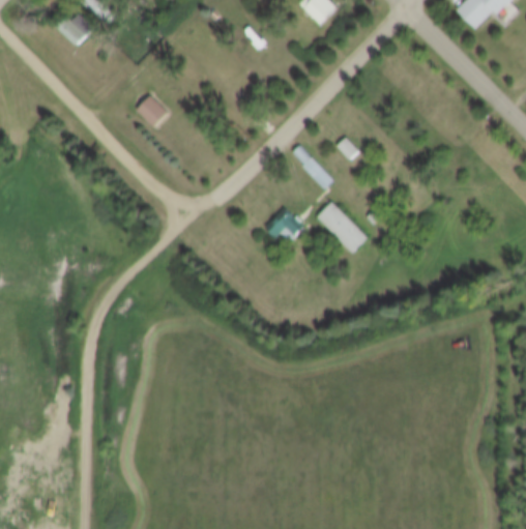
[(109,0),(119,12),(104,24),(84,0),(109,0)]
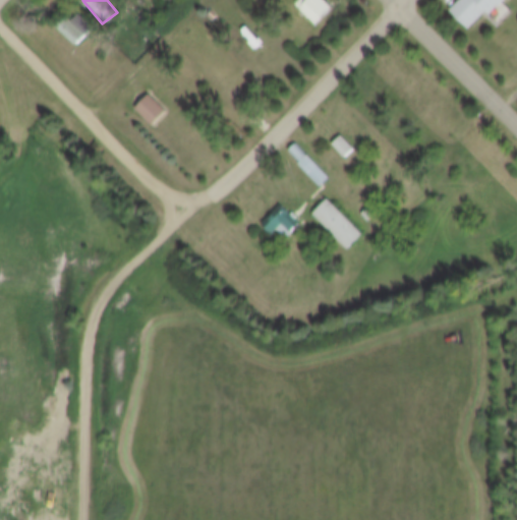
[(325,0),(332,6),(314,24),(292,2),(294,0),(325,0)]
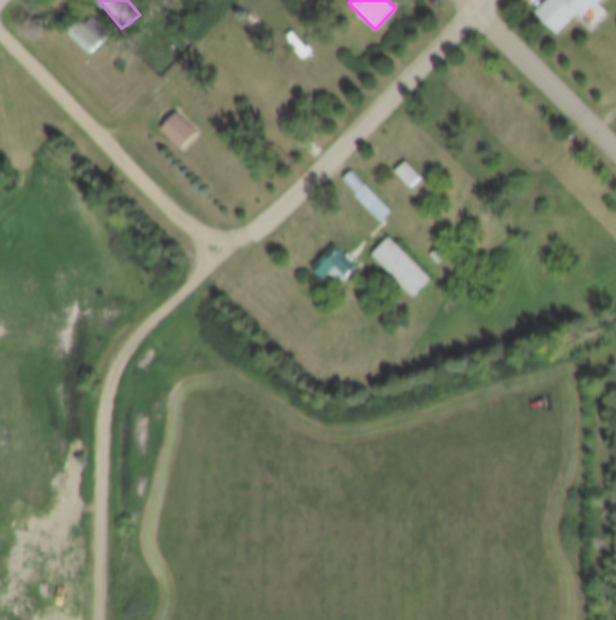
[(602,0),(586,17),(580,11),(558,34),(535,12),(547,0),(602,0)]
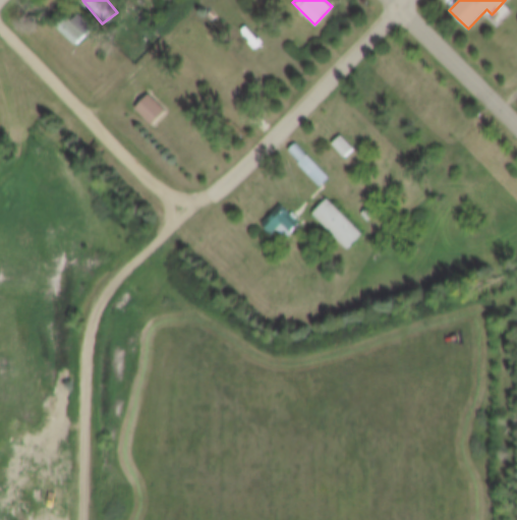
[(72,11),(92,31),(76,46),(57,26),(72,11)]
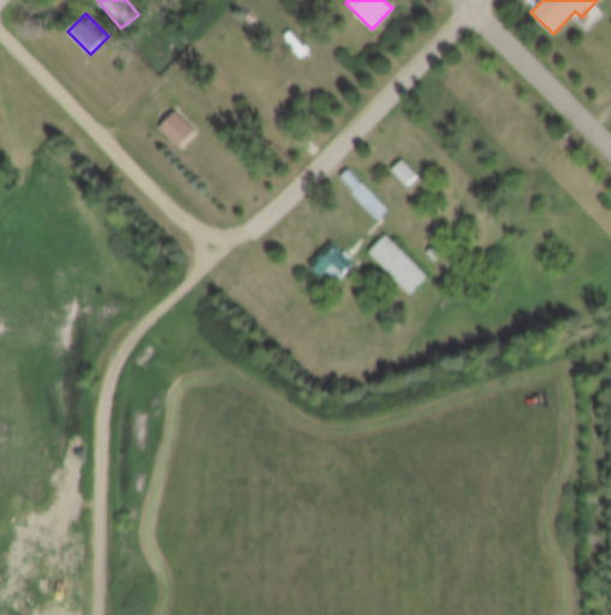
[(175,112),(195,132),(179,148),(158,128),(175,112)]
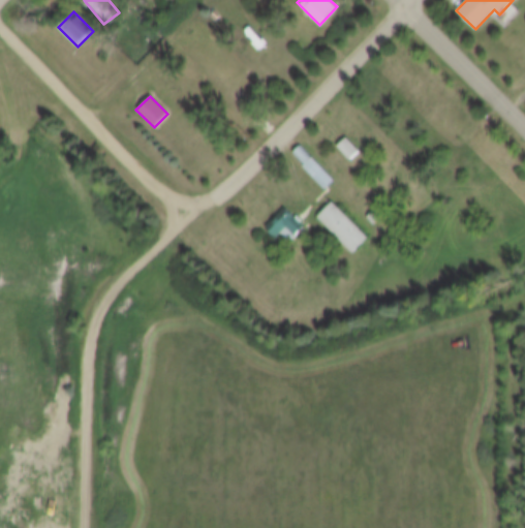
[(344,137),(357,152),(346,160),(335,146),(344,137)]
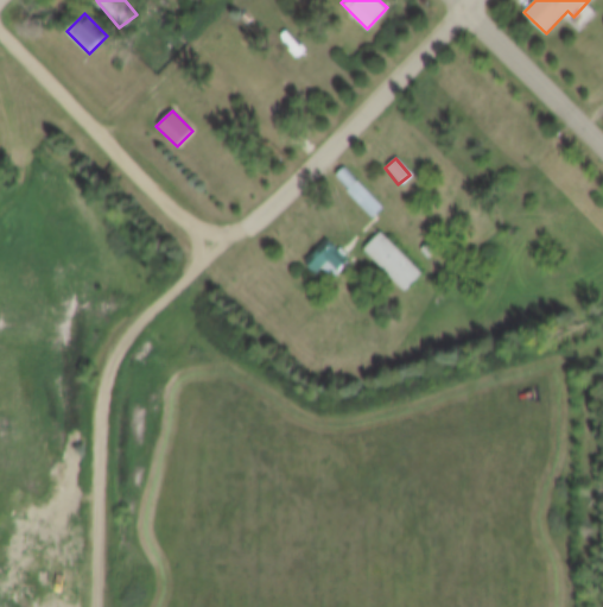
[(355,182),(356,181),(382,206),(370,217),(346,191),(347,190),(334,178),(342,169),(355,182)]
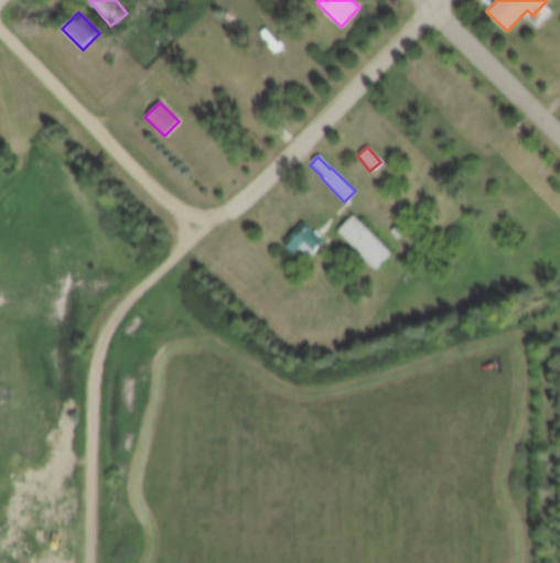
[(353,216),(391,253),(375,270),(336,233),(353,216)]
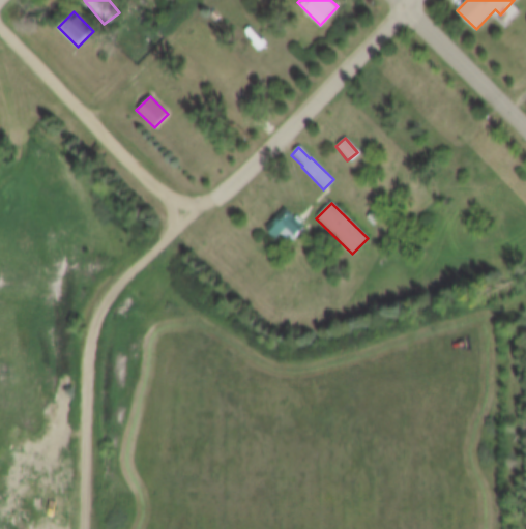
[(283,208),(304,229),(285,248),(264,228),(283,208)]
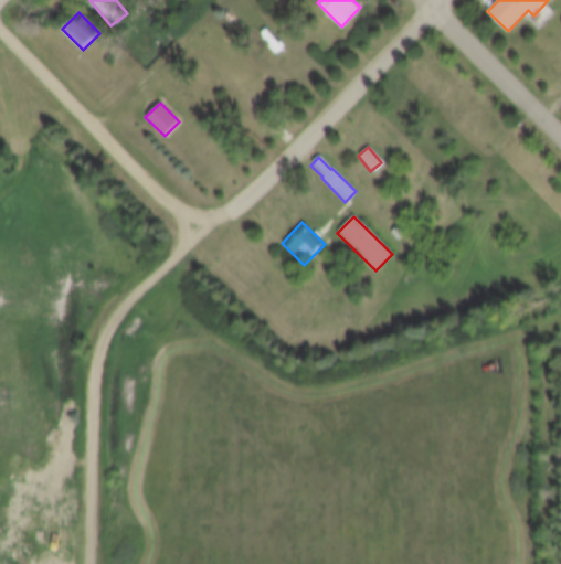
[(389,233),(395,226),(403,234),(397,241),(389,233)]
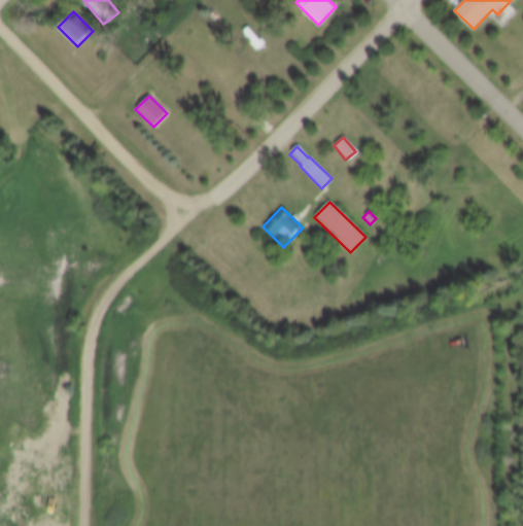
All buildings are outlined.
